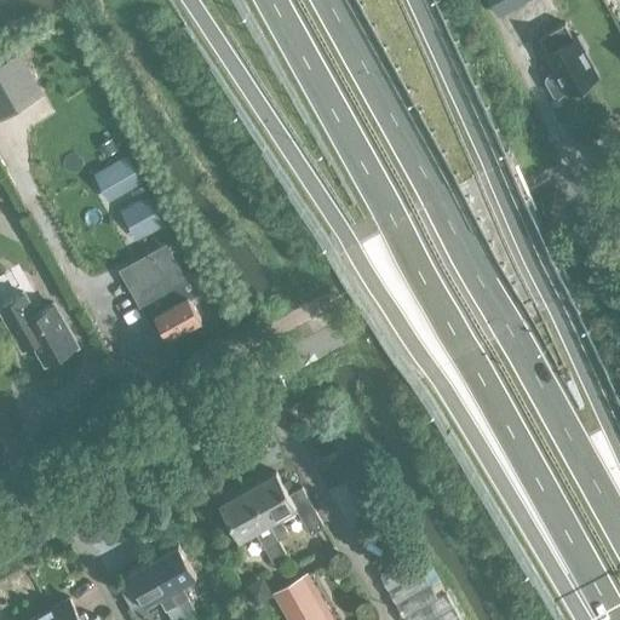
[(491,0),(499,15),(526,0),(491,0)]
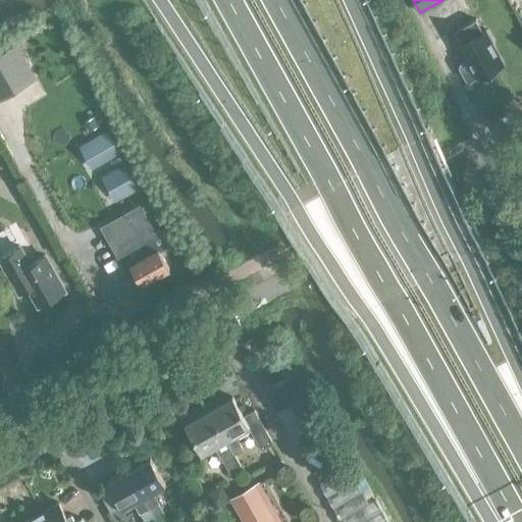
[(477,79),(478,80),(481,77),(484,80),(490,75),(490,72),(501,67),(489,47),(492,45),(486,33),(481,36),(474,22),(453,35),(461,47),(460,48),(462,51),(460,54),(464,60),(467,60),(468,62),(460,67),(459,70),(466,83),(469,84),(477,79)]
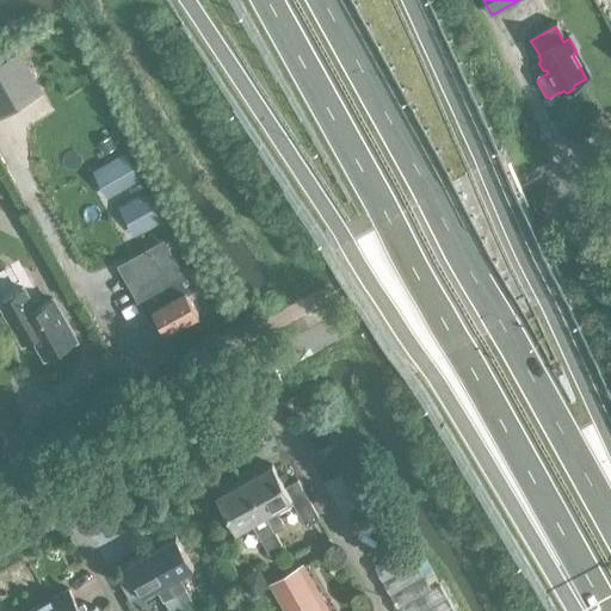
[(0,107),(35,88),(14,55),(0,63),(0,107)]
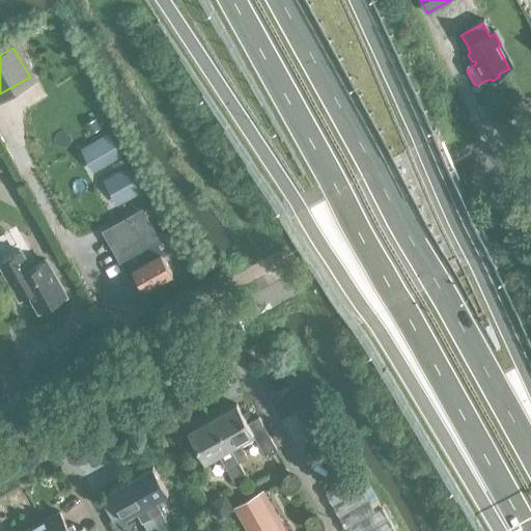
[(109,132),(87,144),(98,164),(100,168),(122,156),(120,151),(109,132)]
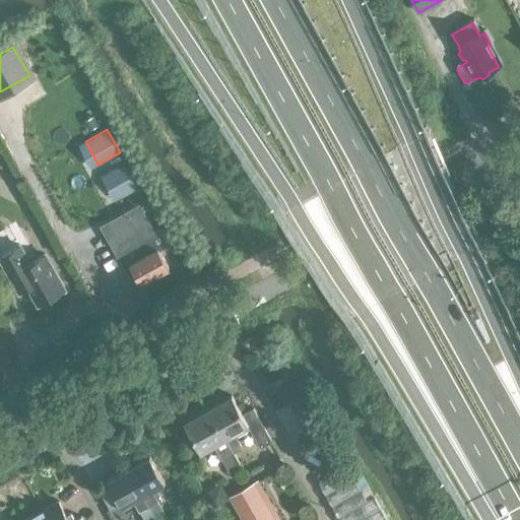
[(125,166),(106,177),(117,196),(135,185),(125,166)]
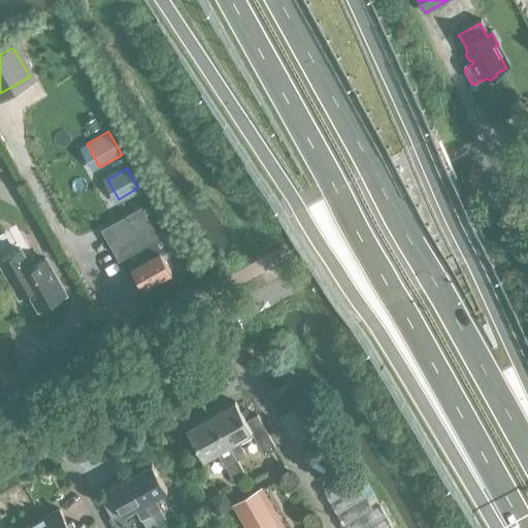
[(143,257),(130,265),(142,286),(171,270),(159,249),(155,241),(156,240),(139,210),(113,225),(125,243),(132,239),(138,251),(139,251),(143,257)]
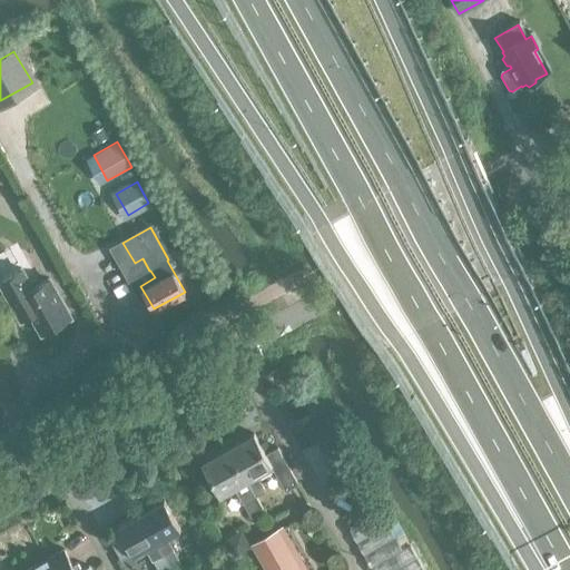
[(22,265),(0,278),(0,281),(21,318),(30,314),(42,333),(70,316),(49,276),(33,286),(22,265)]
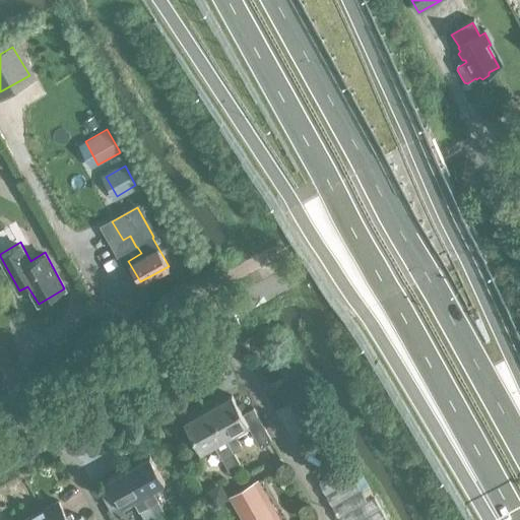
[(144,288),(128,298),(135,311),(151,301),(144,288)]
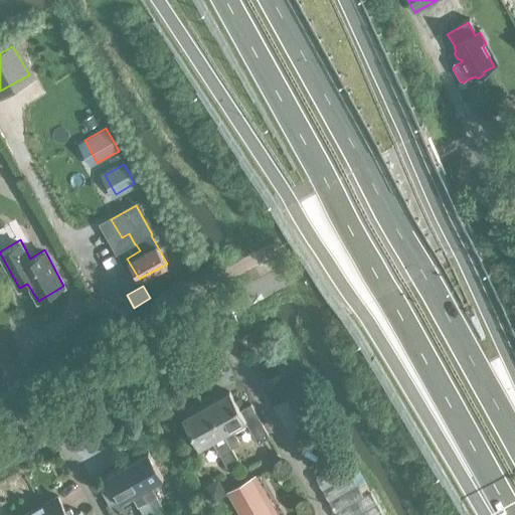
[(230,390),(207,403),(231,447),(239,442),(236,439),(232,430),(246,422),(259,444),(270,438),(250,403),(240,410),(230,390)]
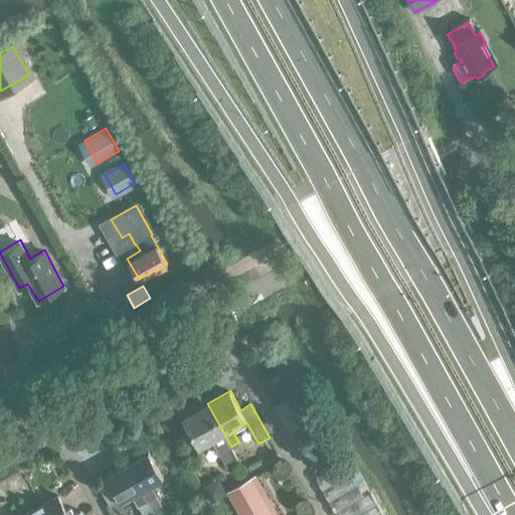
[(292,438),(319,423),(302,392),(275,408),(292,438)]
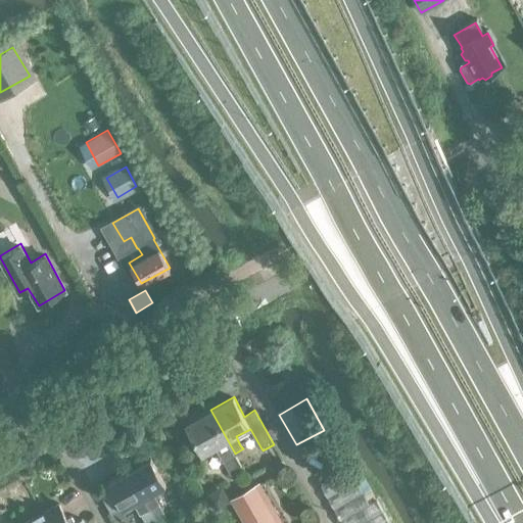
[(186,424),(203,455),(216,447),(222,457),(219,458),(222,462),(224,462),(231,475),(243,468),(235,454),(210,410),(186,424)]
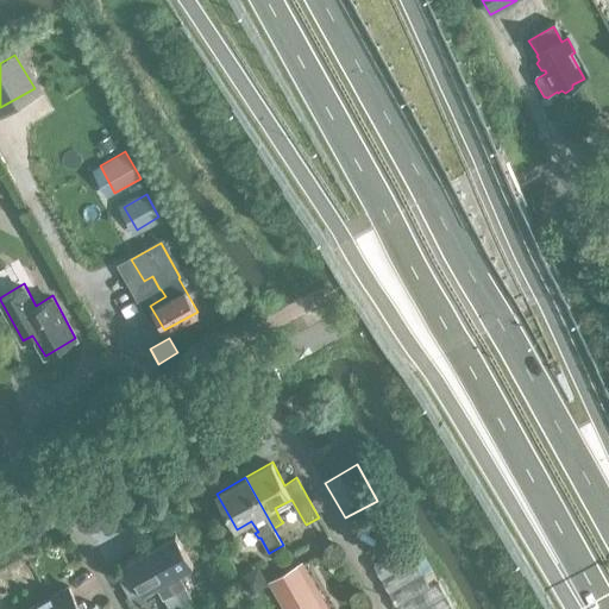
[(150,548),(184,607),(195,601),(180,575),(195,566),(176,533),(150,548)]
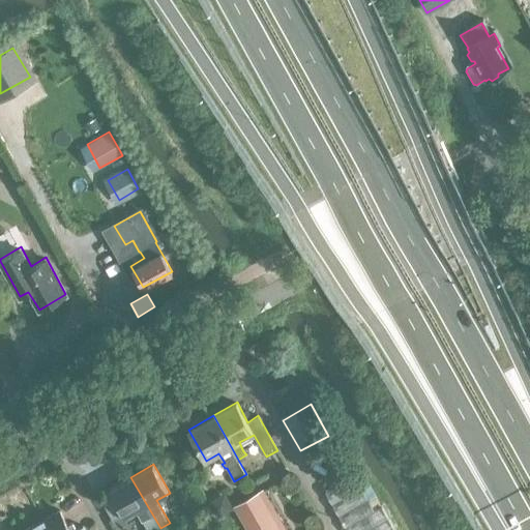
[(395,529),(381,504),(375,508),(355,474),(325,491),(347,529),(395,529)]
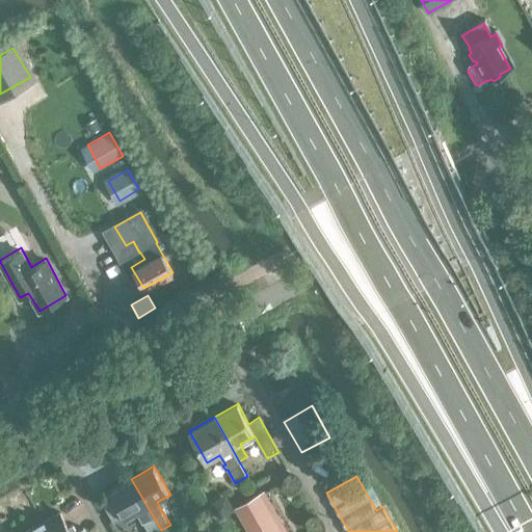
[(157,531),(161,530),(131,479),(109,491),(110,495),(102,500),(113,523),(123,516),(124,521),(138,512),(149,531),(157,531)]
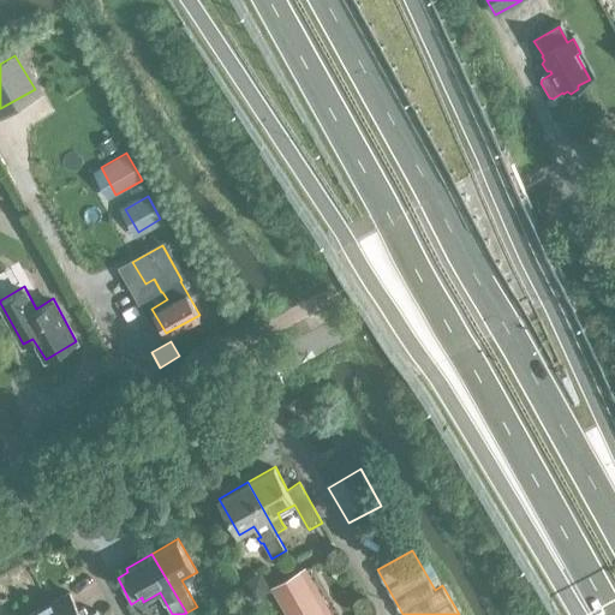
[(321,614),(298,574),(278,586),(293,614),(321,614)]
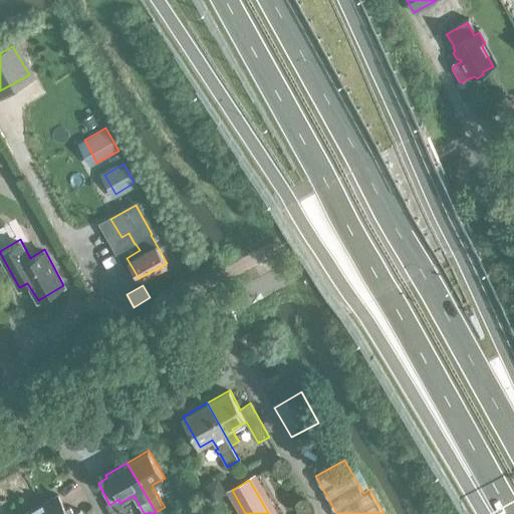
[(37,506),(41,513),(83,513),(81,510),(75,513),(71,506),(66,508),(58,495),(37,506)]
